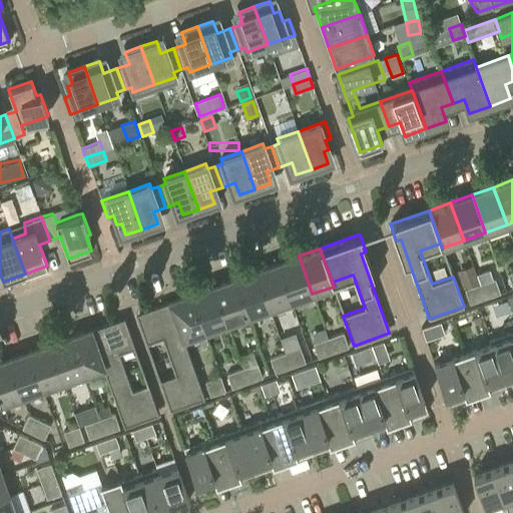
[(277,264),(291,302),(312,294),(299,255),(277,264)]
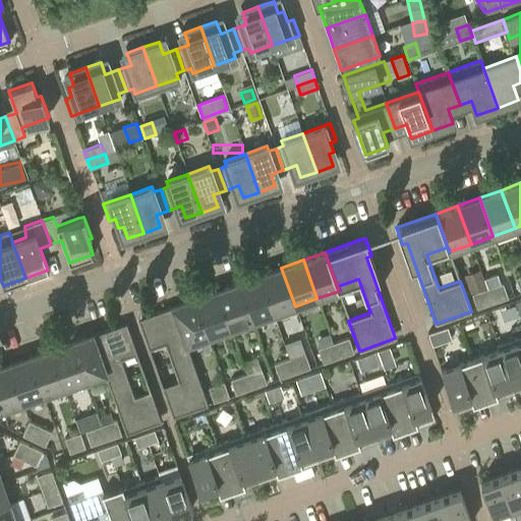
[(259,276),(273,314),(295,306),(281,268),(259,276)]
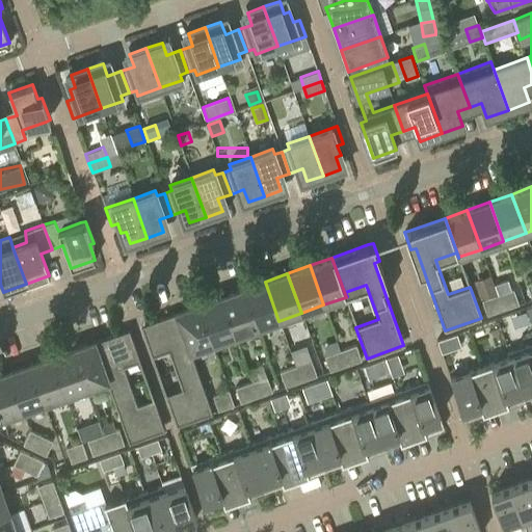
[(474,281),(487,316),(503,310),(497,295),(494,285),(489,274),(474,281)]
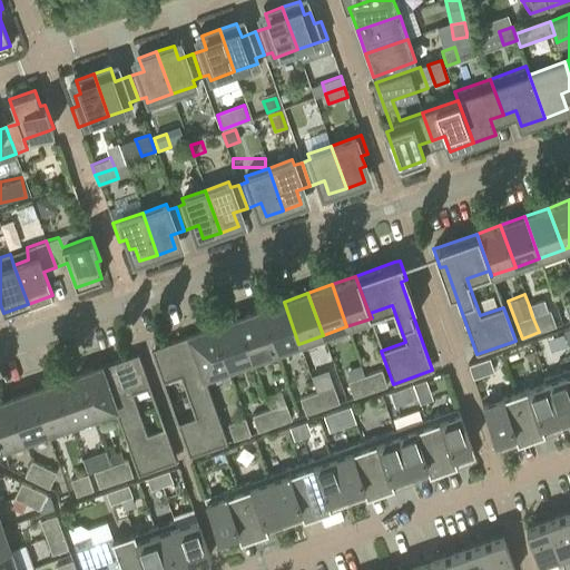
[(543,300),(529,305),(532,316),(539,332),(556,326),(550,310),(548,311),(543,300)]
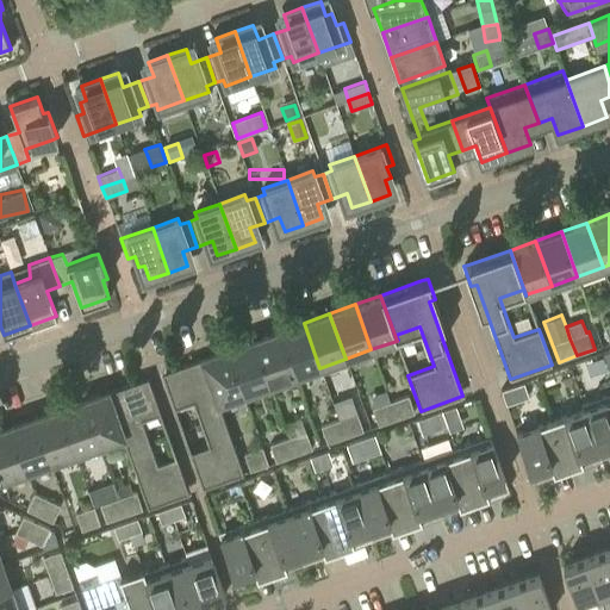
[(278,331),(294,377),(319,368),(304,323),(278,331)]
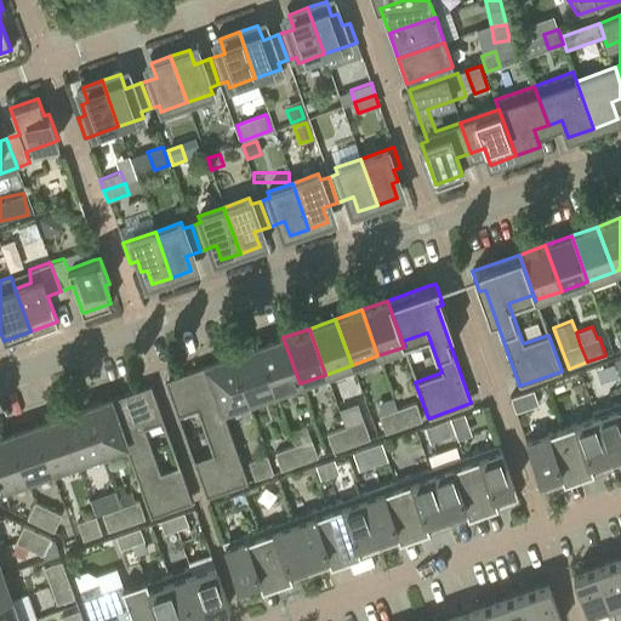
[(257,347),(273,393),(300,383),(283,337),(257,347)]
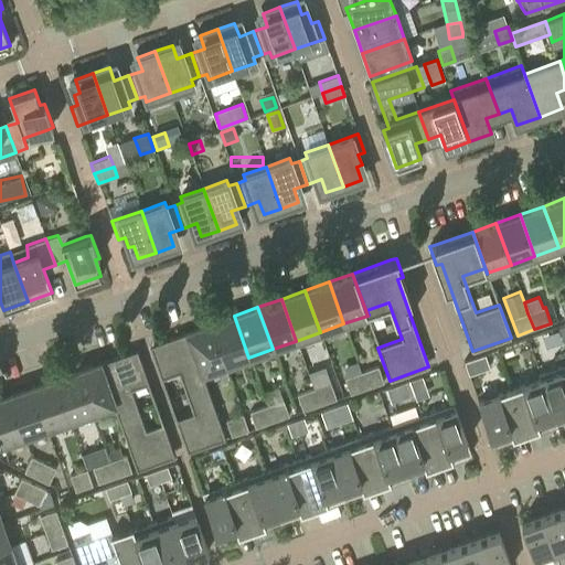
[(211,323),(225,365),(248,358),(234,316),(211,323)]
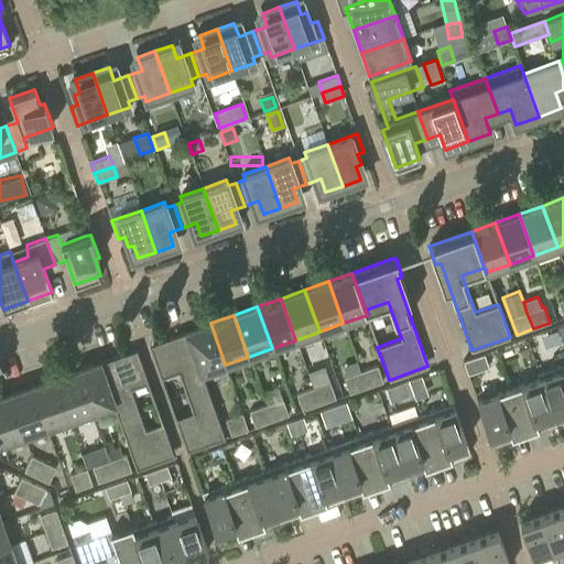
[(186,332),(202,373),(225,365),(210,323),(186,332)]
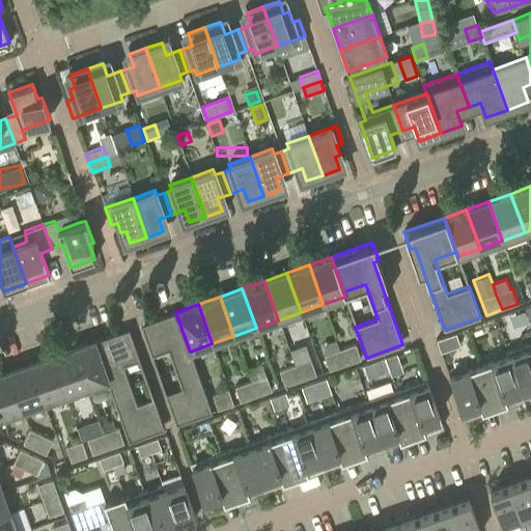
[(175,424),(212,412),(190,352),(175,312),(144,323),(140,325),(151,356),(168,350),(182,388),(165,393),(175,424)]
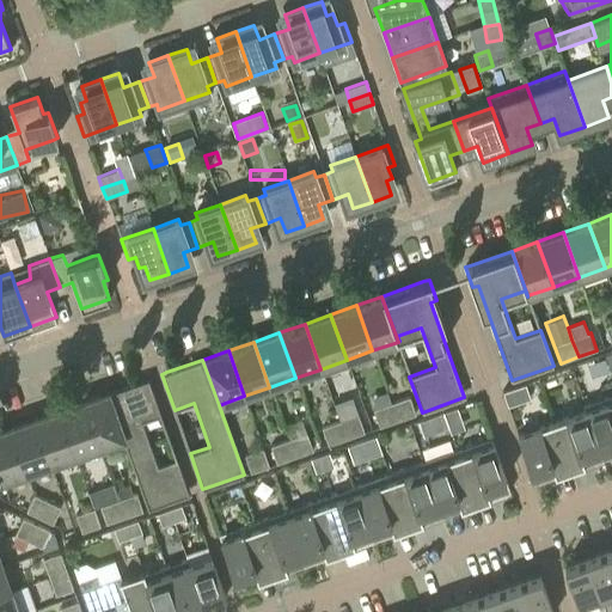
[(160,415),(148,379),(144,380),(108,393),(123,439),(148,509),(189,494),(176,458),(158,465),(142,421),(160,415)]
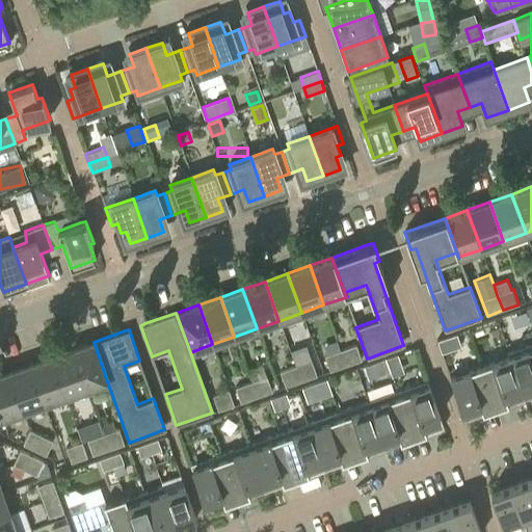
[(441,352),(460,346),(456,334),(436,340),(441,352)]
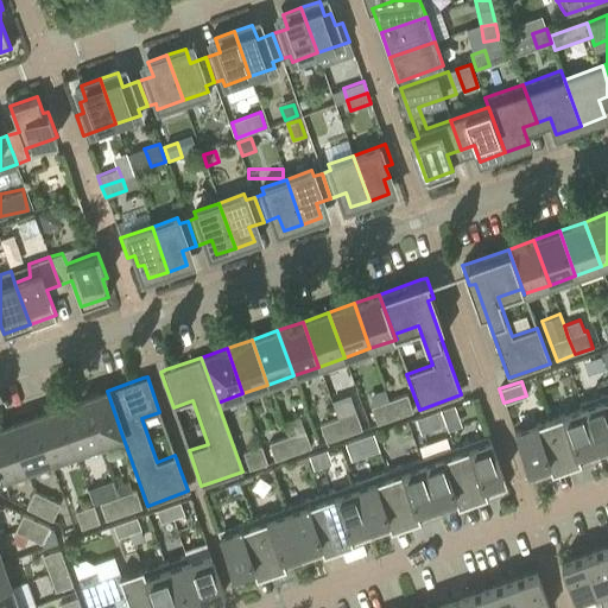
[(388,400),(384,390),(368,396),(373,406),(371,407),(377,424),(394,418),(388,400)]
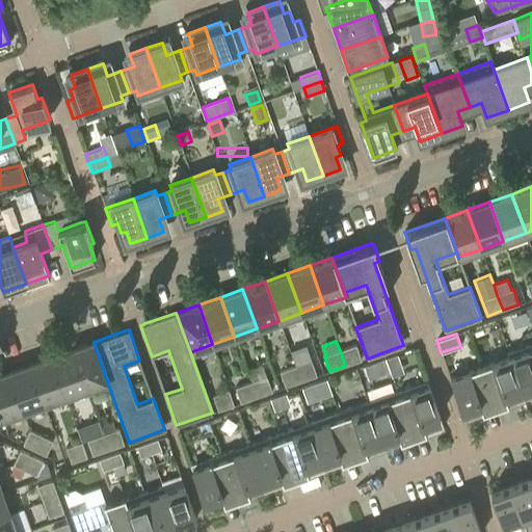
[(107,381),(94,342),(72,349),(86,389),(107,381)]
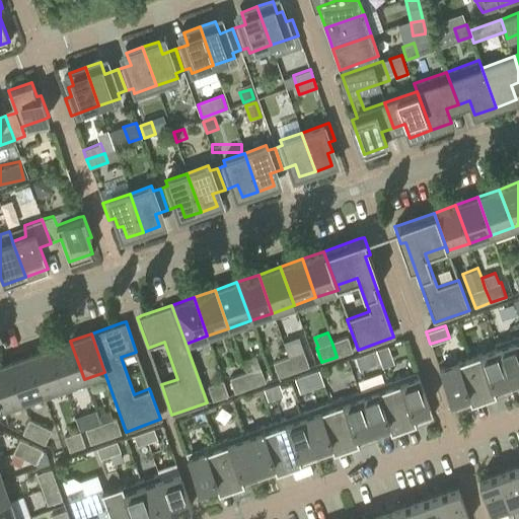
[(518,385),(518,334),(496,343),(512,388),(518,385)]
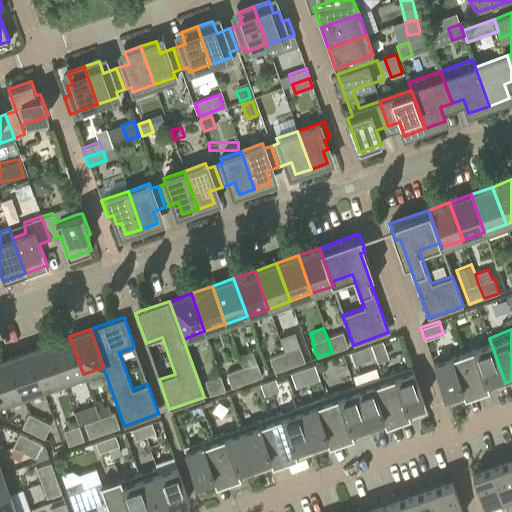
[(347,347),(342,332),(327,337),(332,352),(347,347)]
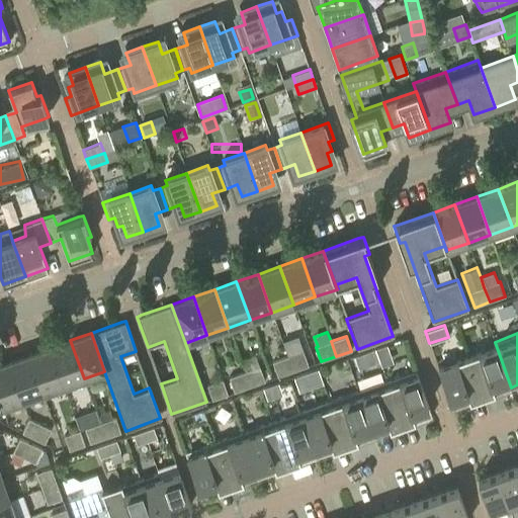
[(84,378),(70,340),(50,347),(63,385),(84,378)]
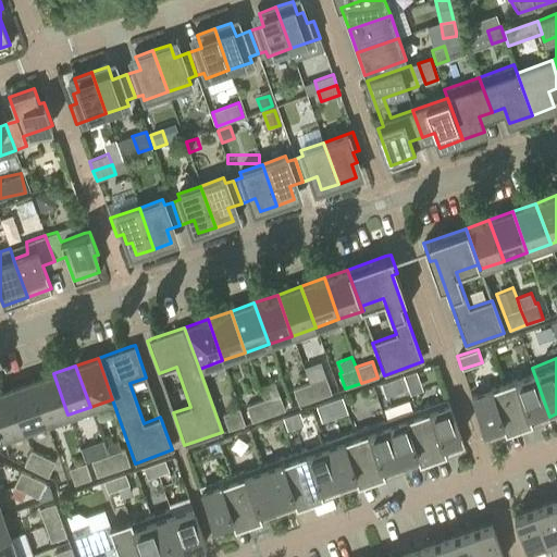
[(503,384),(518,428),(549,417),(532,368),(531,369),(532,373),(503,384)]
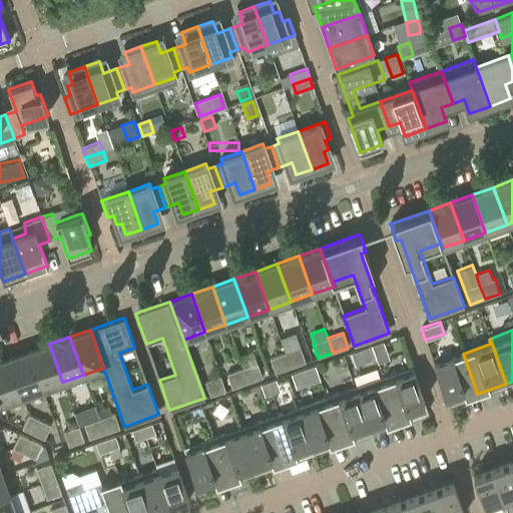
[(29,351),(42,389),(62,382),(49,344),(29,351)]
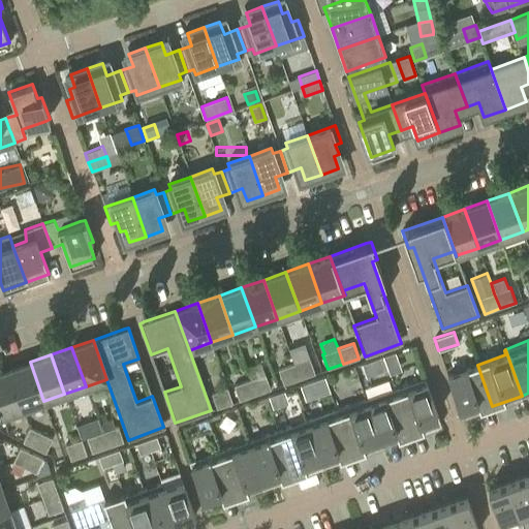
[(387,369),(382,356),(375,360),(379,371),(387,369)]
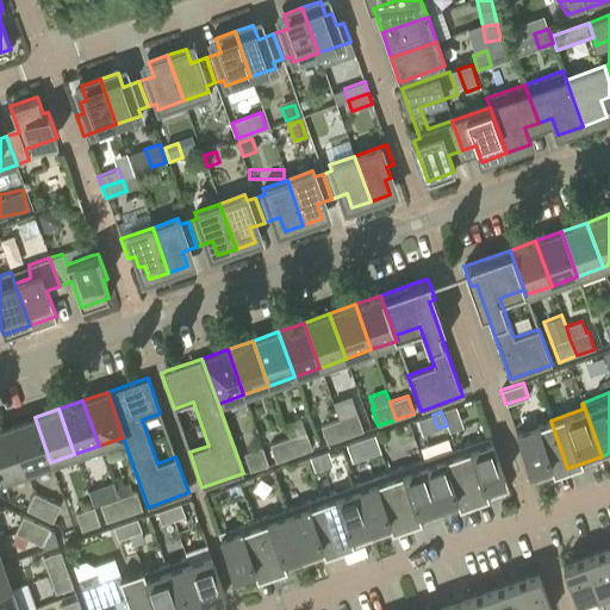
[(363,431),(358,414),(338,421),(344,437),(363,431)]
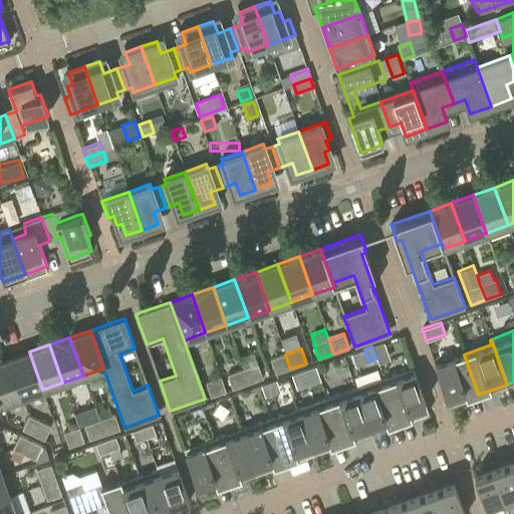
[(42,390),(29,351),(8,359),(22,398),(42,390)]
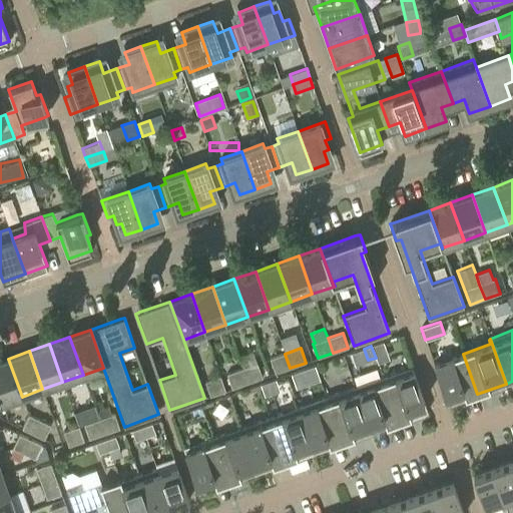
[(270,359),(275,374),(290,368),(285,354),(270,359)]
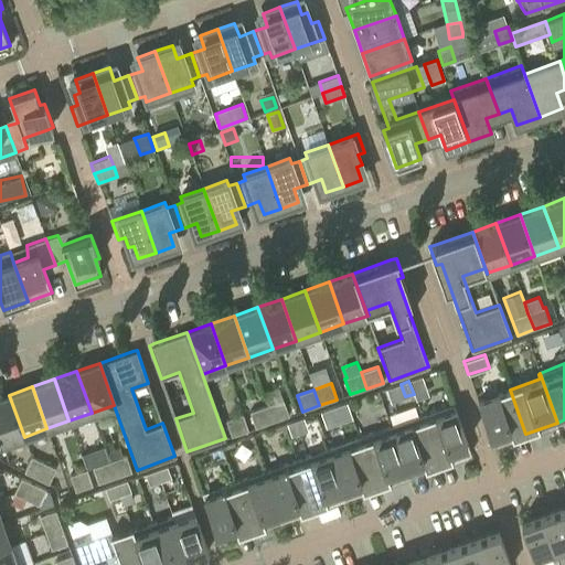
[(493,445),(525,434),(510,390),(478,401),(493,445)]
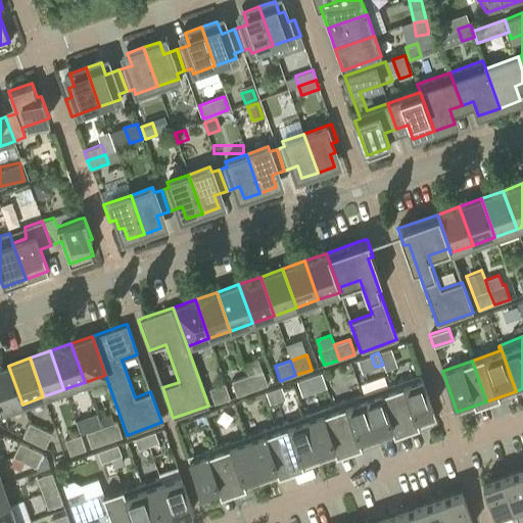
[(22,405),(8,366),(0,368),(0,409),(1,412),(22,405)]
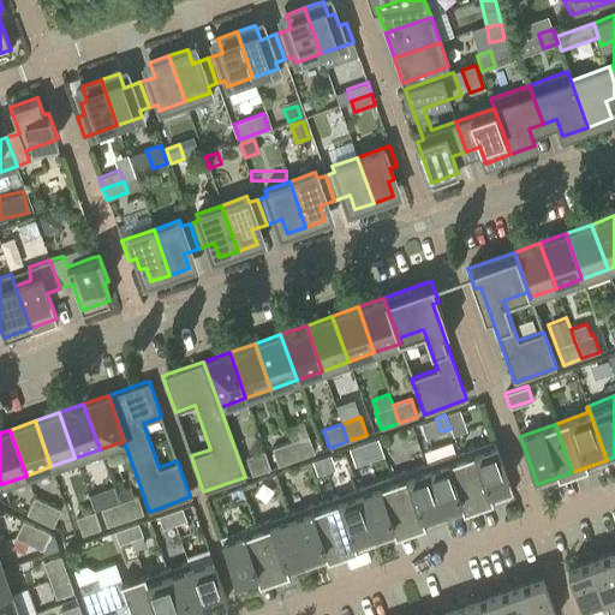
[(315,453),(308,436),(290,442),(296,459),(315,453)]
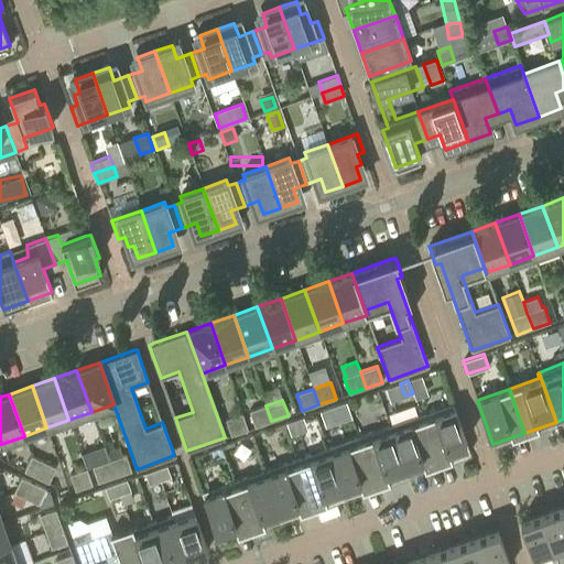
[(453,403),(420,414),(437,464),(470,453),(453,403)]
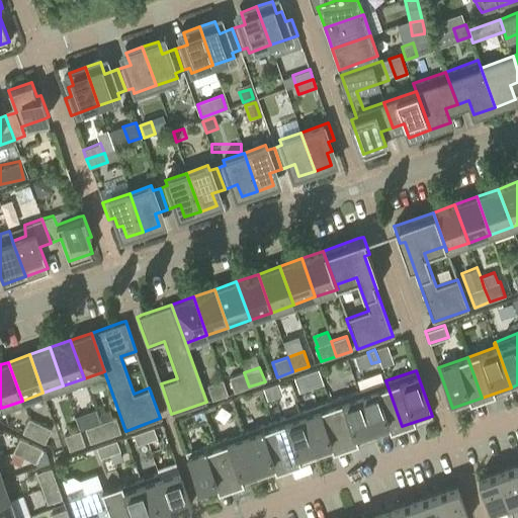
[(229,378),(234,393),(249,386),(244,372),(229,378)]
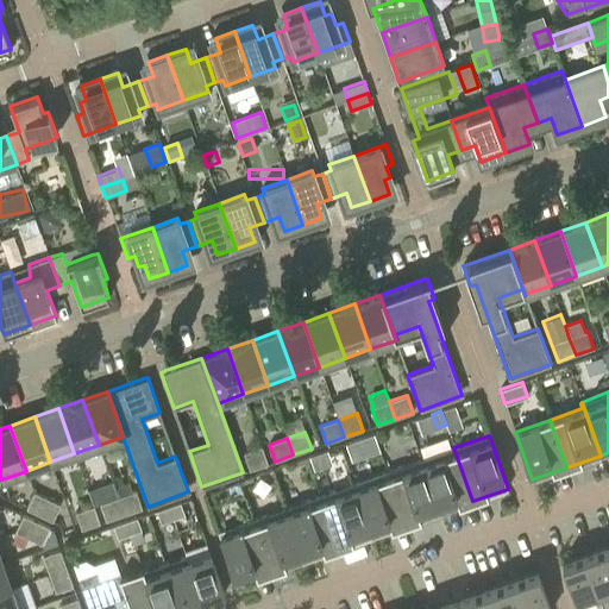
[(243,453),(249,470),(267,464),(261,447),(243,453)]
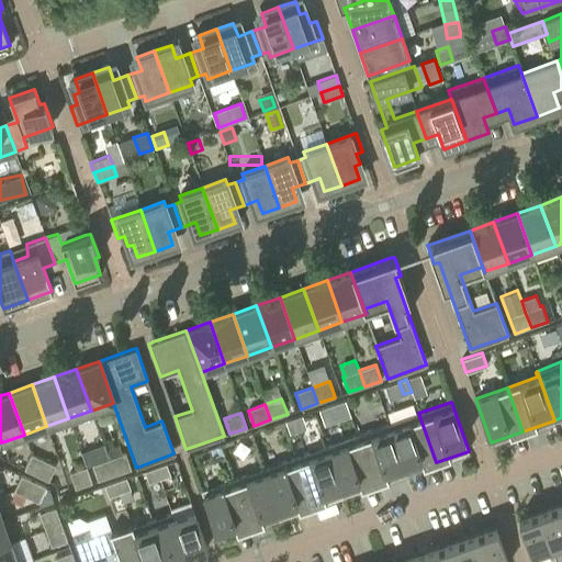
[(436,462),(418,413),(388,424),(405,473),(436,462)]
